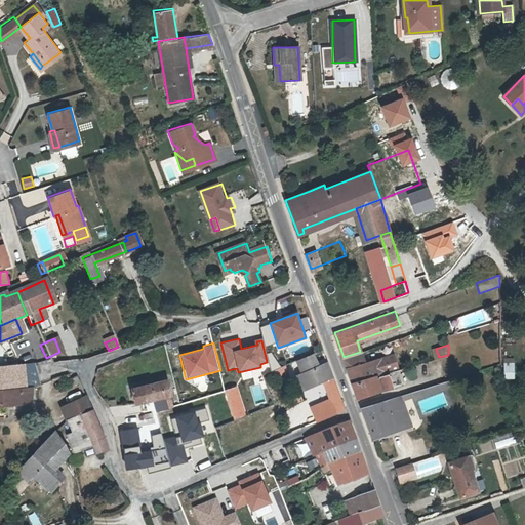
[(298,362),(304,374),(298,376),(304,391),(323,384),(330,401),(311,409),(316,423),(346,411),(323,352),(298,362)]
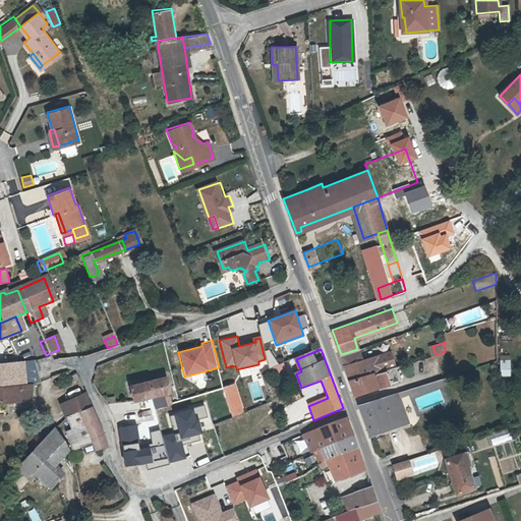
[(341,354),(345,364),(361,360),(357,349),(341,354)]
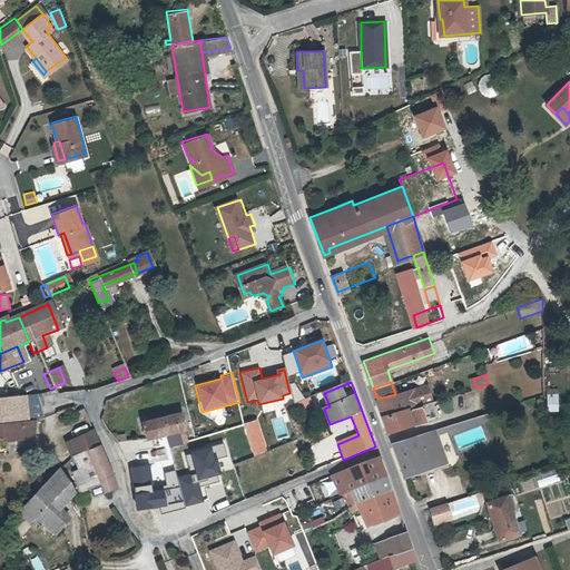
[(429,384),(418,387),(423,404),(432,402),(434,401),(429,384)]
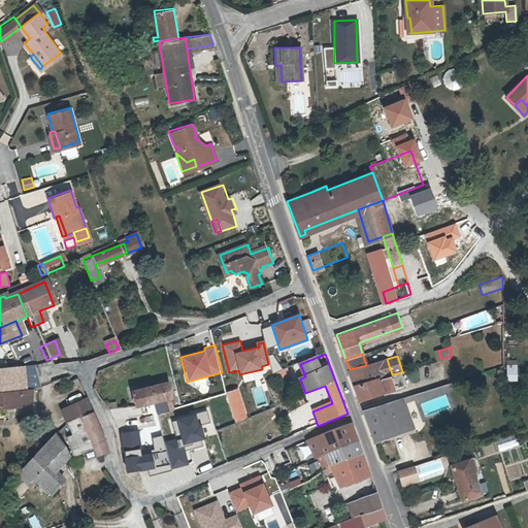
[(392,374),(387,359),(366,365),(350,369),(356,386),(392,374)]
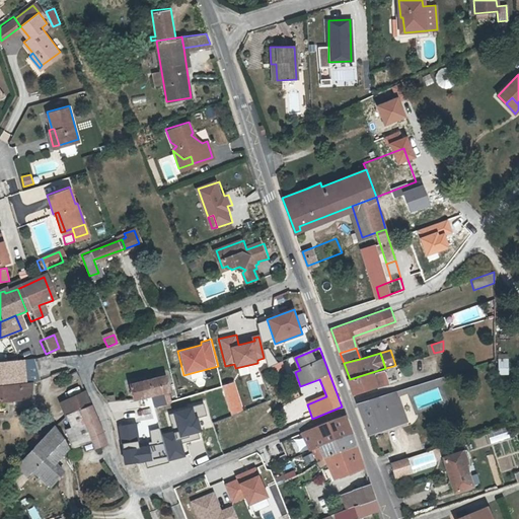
[(498,374),(509,374),(509,353),(498,353),(498,374)]
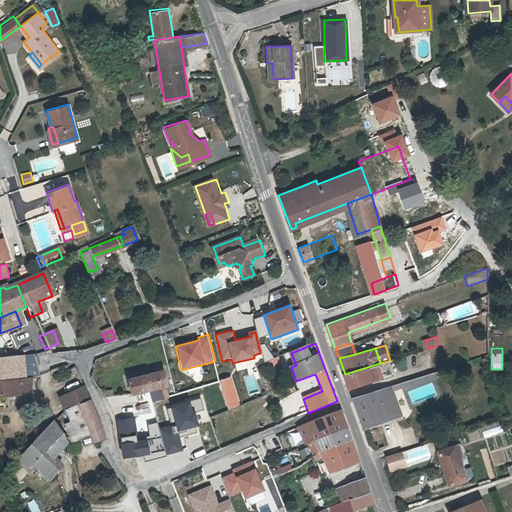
[(0,360),(0,382),(22,379),(20,358),(0,360)]
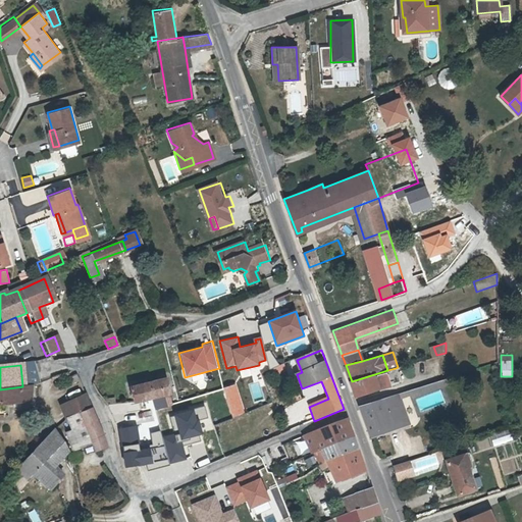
[(400,380),(396,368),(387,370),(352,381),(357,395),(390,383),(400,380)]
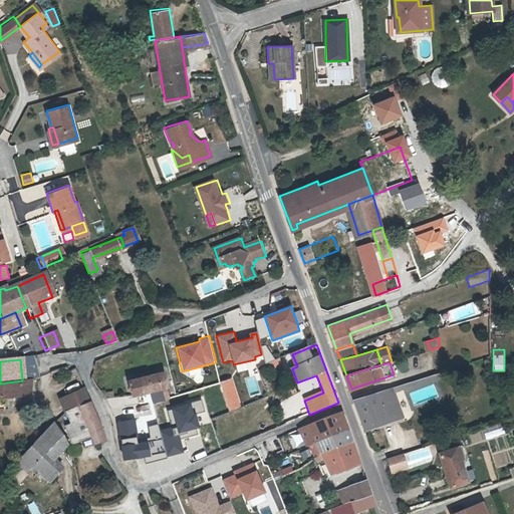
[(126,380),(130,395),(163,389),(165,388),(162,373),(126,380)]
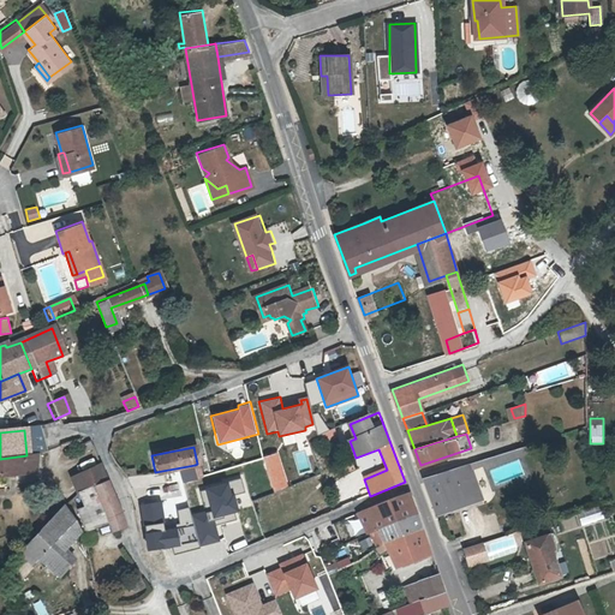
[(523,447),(483,459),(484,464),(485,464),(487,467),(525,455),(523,447)]
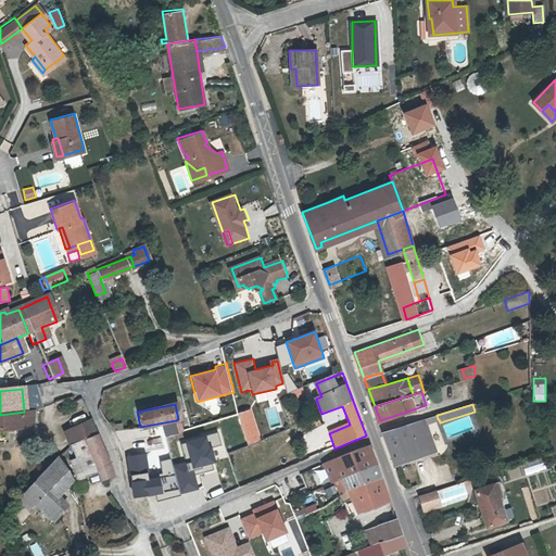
[(258,437),(248,407),(238,411),(248,440),(258,437)]
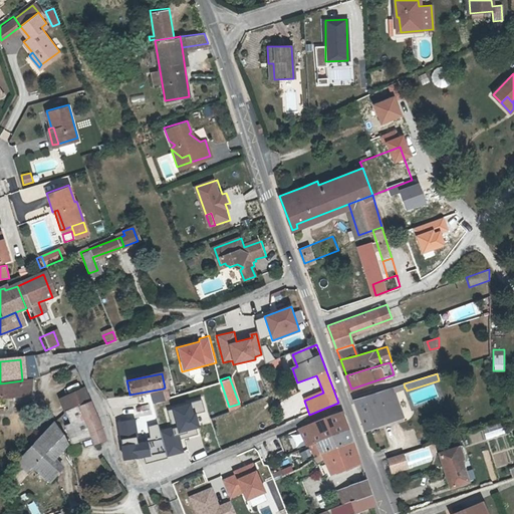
[(28,380),(22,380),(0,383),(0,398),(29,394),(28,380)]
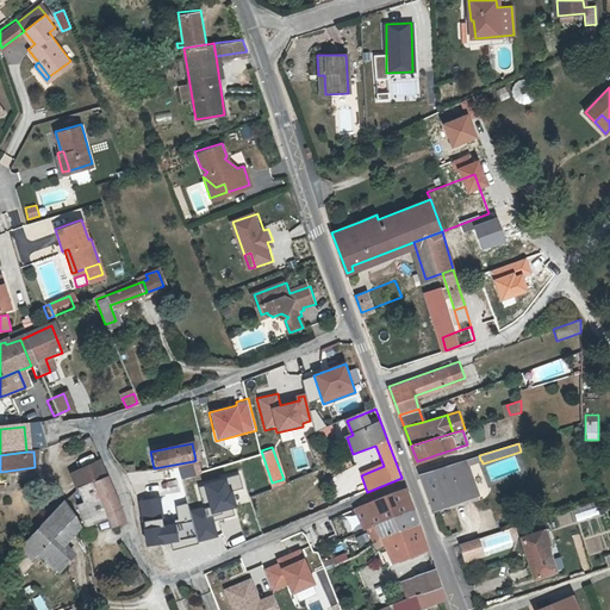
[(78,490),(83,486),(104,473),(97,458),(68,473),(78,490)]
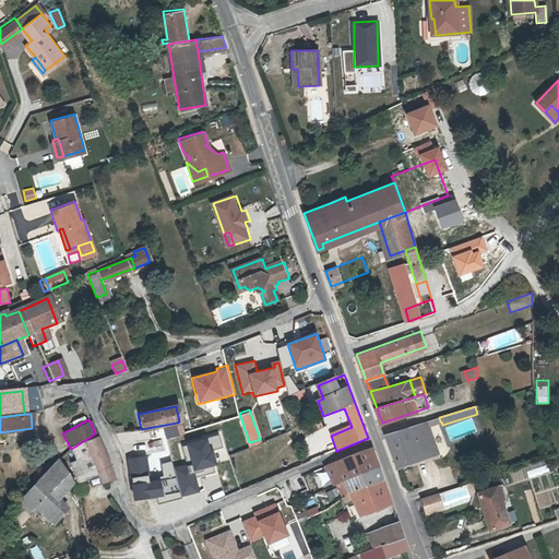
[(122,430),(121,424),(111,425),(111,420),(106,420),(114,431),(122,430)]
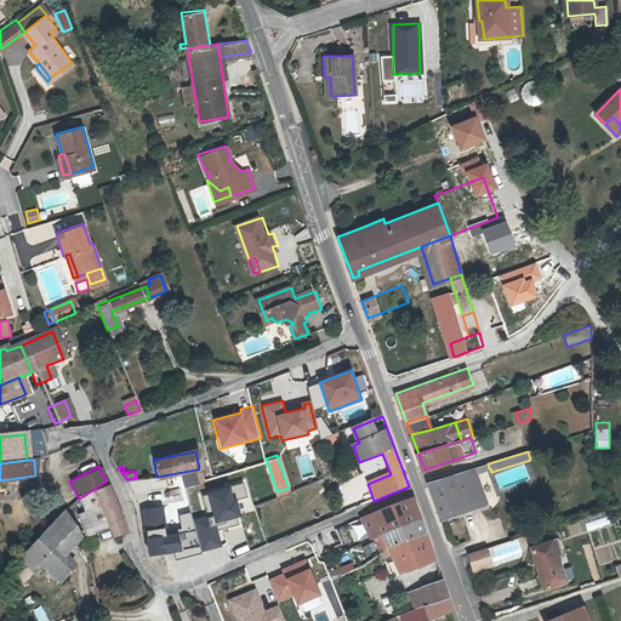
[(442,514),(486,499),(477,472),(476,467),(429,482),(442,514)]
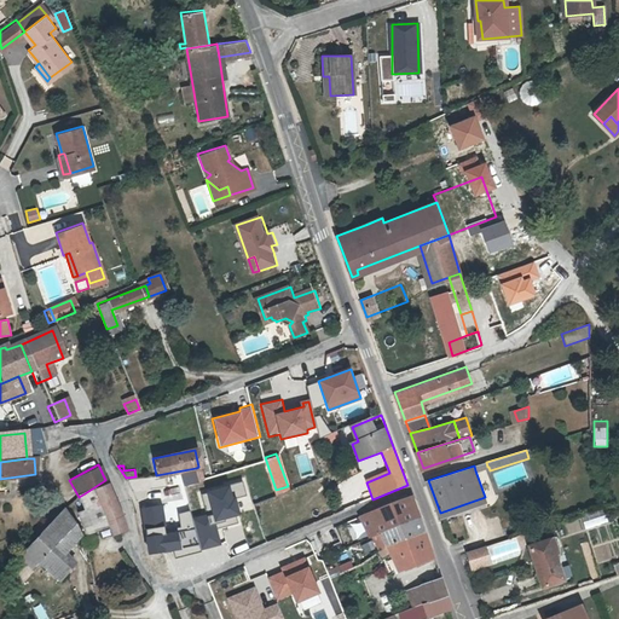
[(196,468),(156,475),(158,484),(184,482),(198,479),(196,468)]
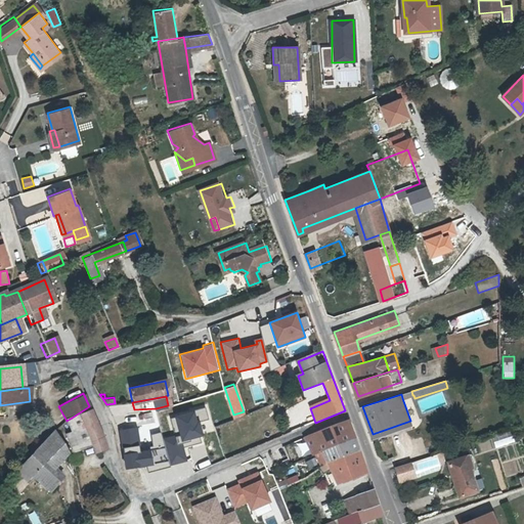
[(89,406),(72,418),(78,430),(69,434),(74,448),(91,440),(96,450),(104,447),(103,440),(100,433),(89,406)]
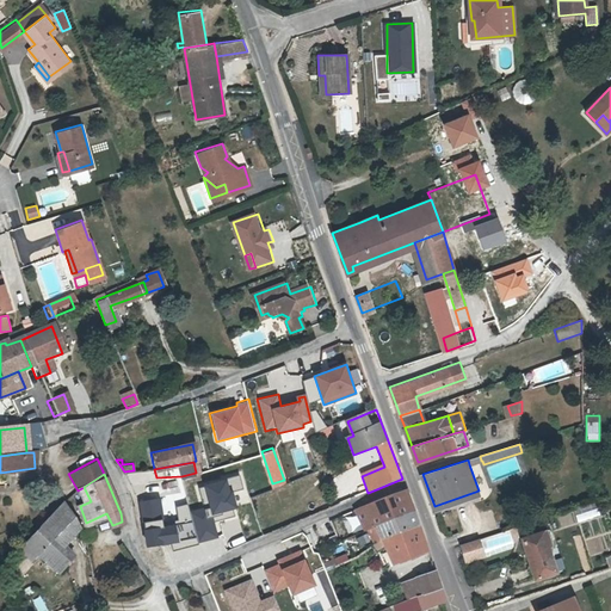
[(161,498),(140,501),(146,547),(178,541),(177,524),(192,522),(197,543),(218,538),(215,522),(234,516),(233,508),(238,508),(233,493),(244,489),(239,476),(198,486),(204,508),(190,511),(187,504),(177,507),(178,520),(164,523),(161,498)]
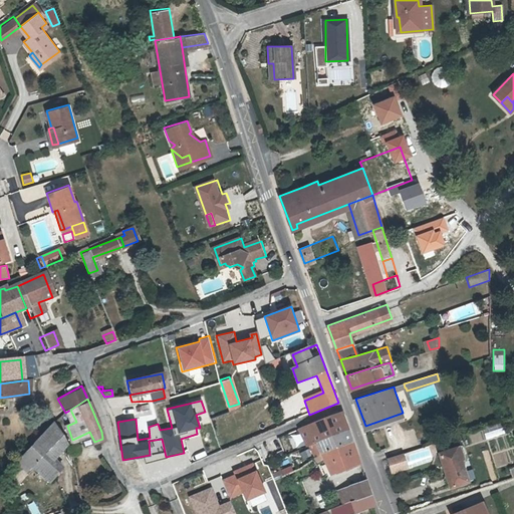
[(300,436),(305,447),(317,443),(349,430),(342,414),(328,417),(287,434),(288,438),(291,436),(292,439),(300,436)]
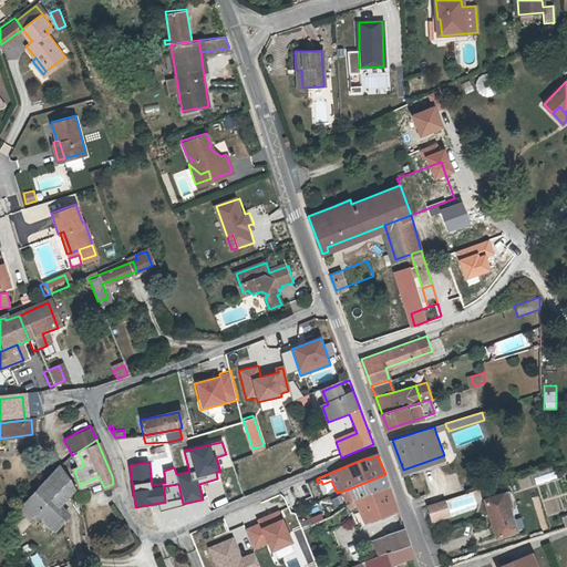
[(552,464),(532,471),(536,482),(555,475),(552,464)]
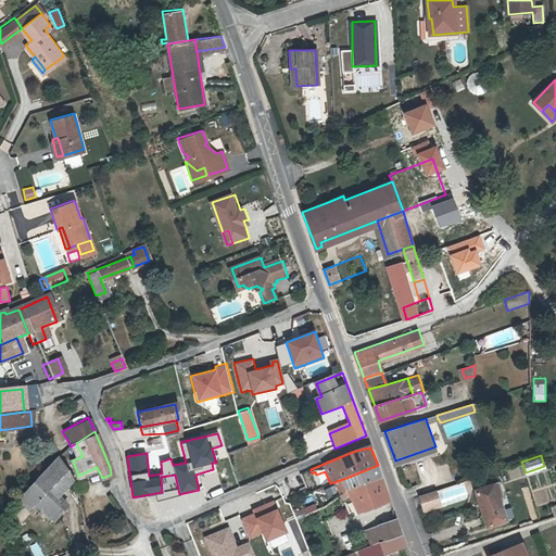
[(14,503),(27,514),(34,506),(52,521),(66,505),(58,496),(75,478),(68,469),(58,458),(14,503)]
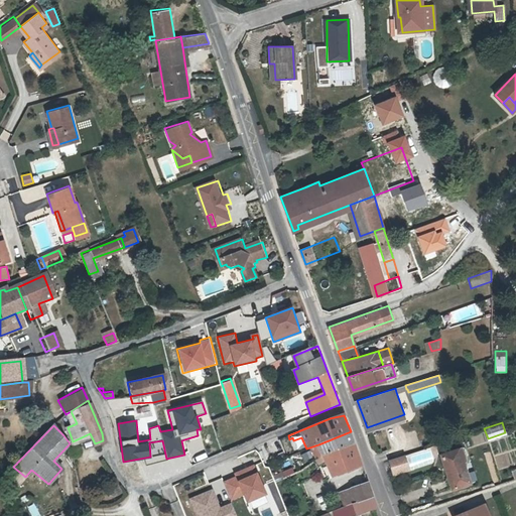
[(325,458),(340,452),(356,444),(351,431),(318,444),(325,458)]
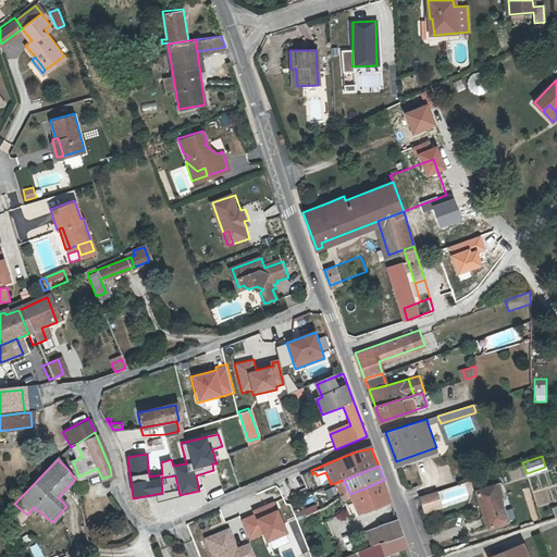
[(242,484),(249,482),(247,470),(238,473),(242,484)]
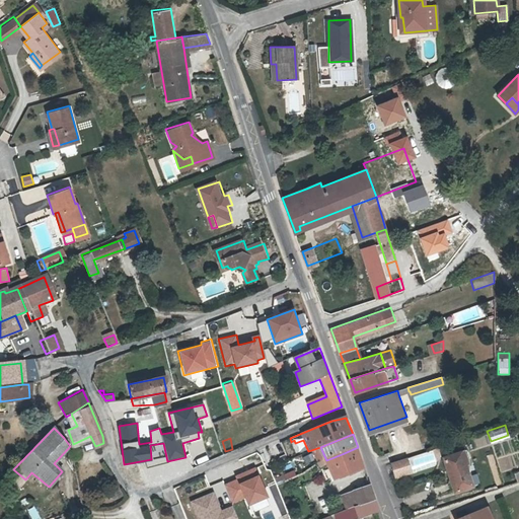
[(361,456),(358,447),(342,454),(347,463),(361,456)]
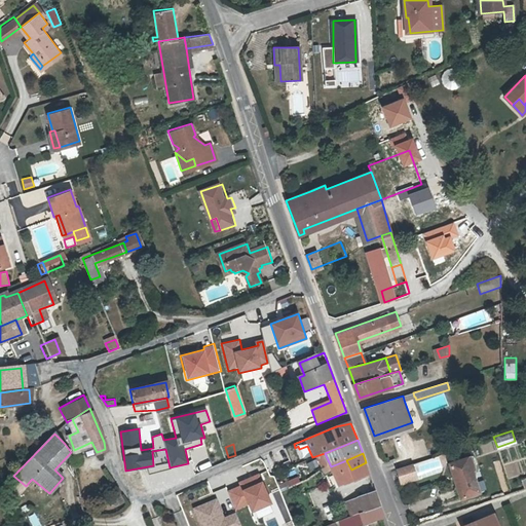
[(449,462),(451,467),(474,460),(472,455),(449,462)]
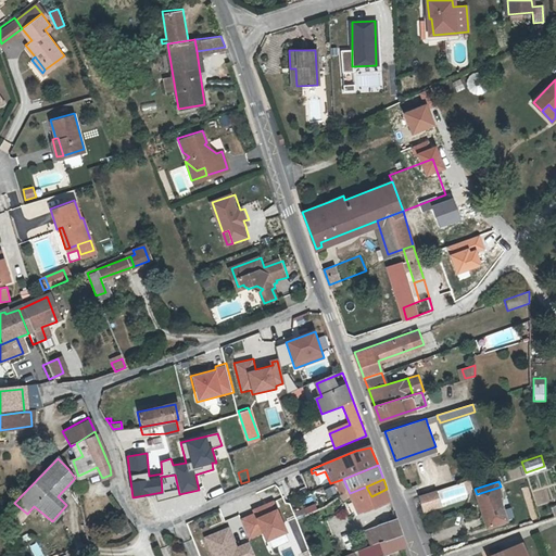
[(391,501),(387,489),(371,496),(366,487),(350,493),(359,514),(391,501)]
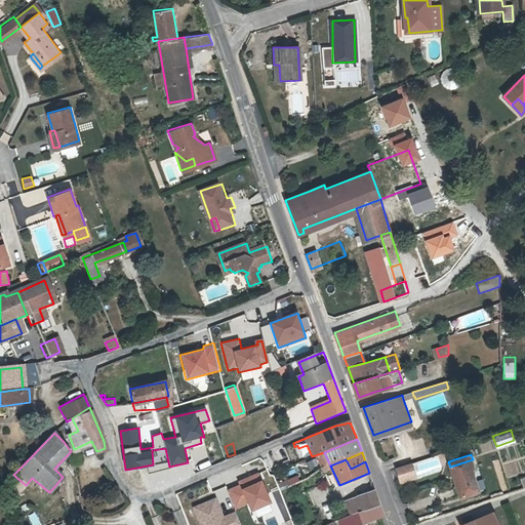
[(476,467),(473,459),(450,467),(460,498),(479,491),(472,469),(476,467)]
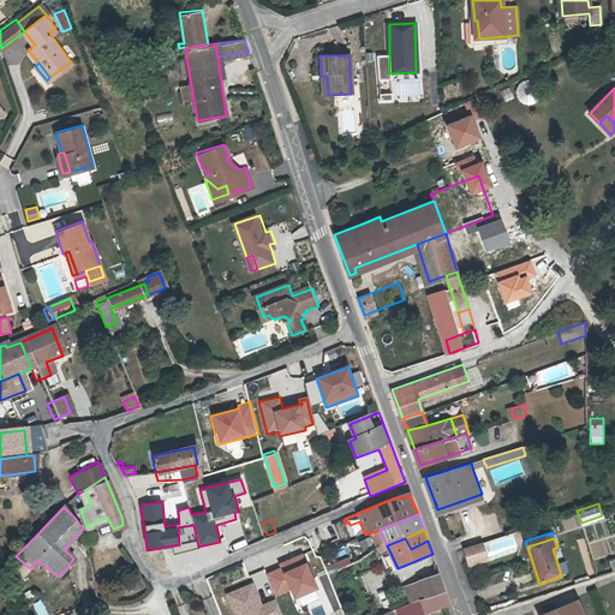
[(464,549),(470,568),(491,562),(485,543),(464,549)]
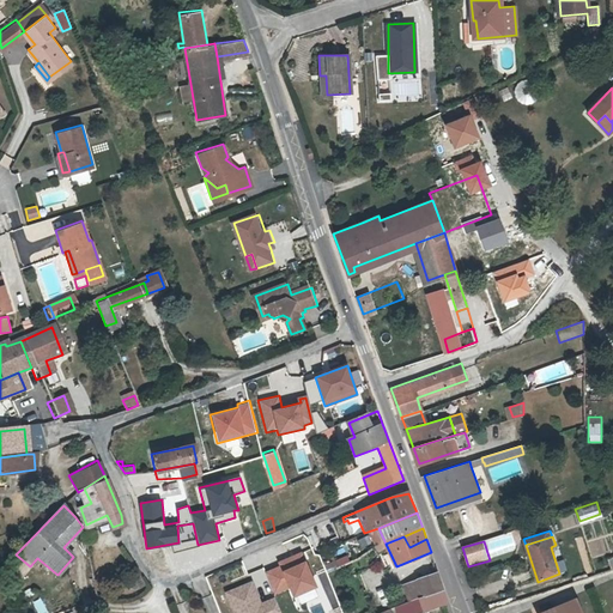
[(302,550),(278,559),(280,565),(266,571),(275,595),(290,588),(293,595),(316,586),(302,550)]
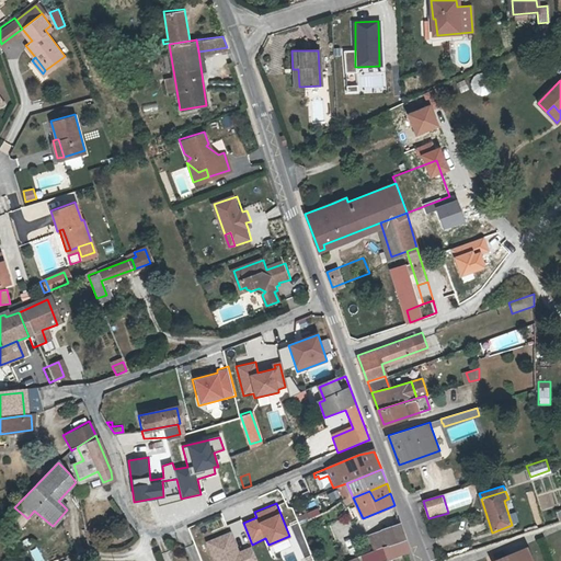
[(304,515),(305,521),(318,515),(316,511),(304,515)]
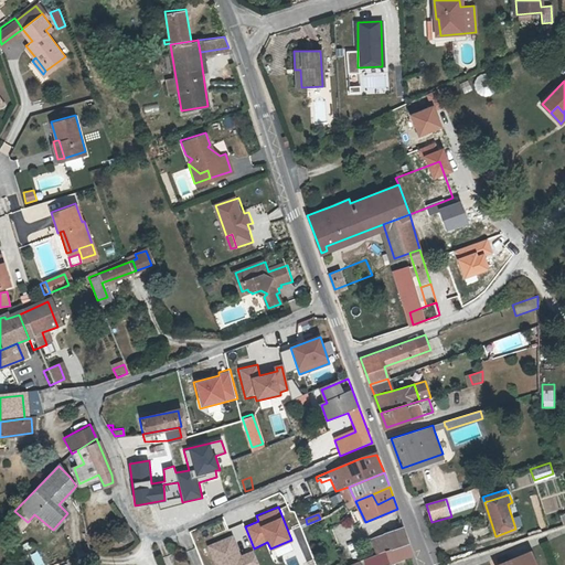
[(379,555),(391,551),(409,544),(404,528),(373,539),(379,555)]
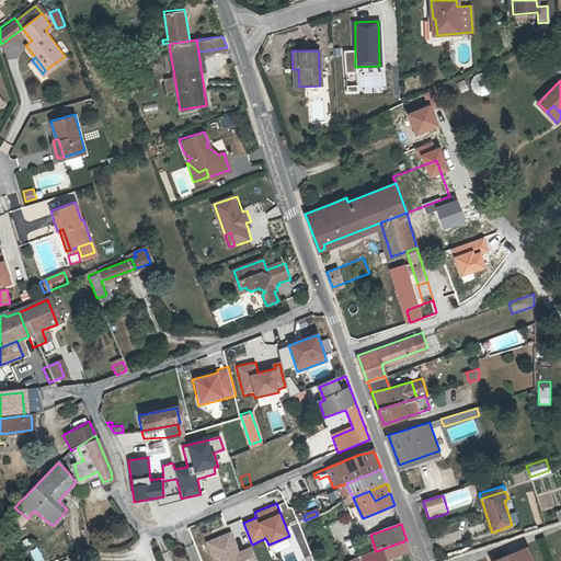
[(231,530),(206,540),(214,560),(255,560),(251,548),(240,552),(231,530)]
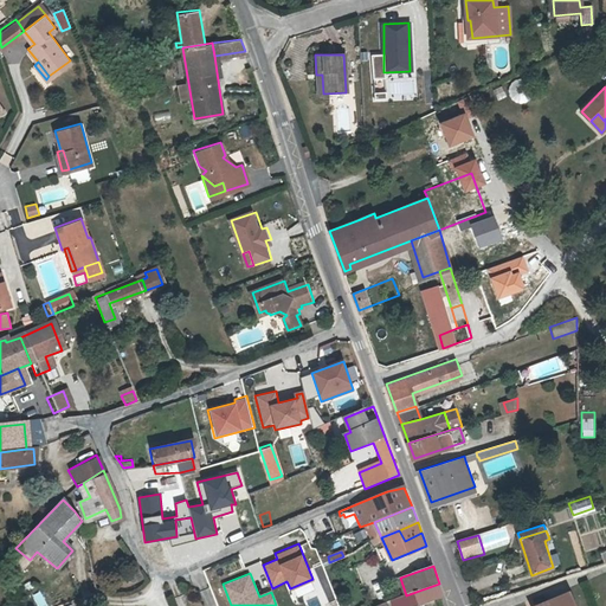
[(443,595),(439,584),(419,591),(423,603),(439,597),(443,595)]
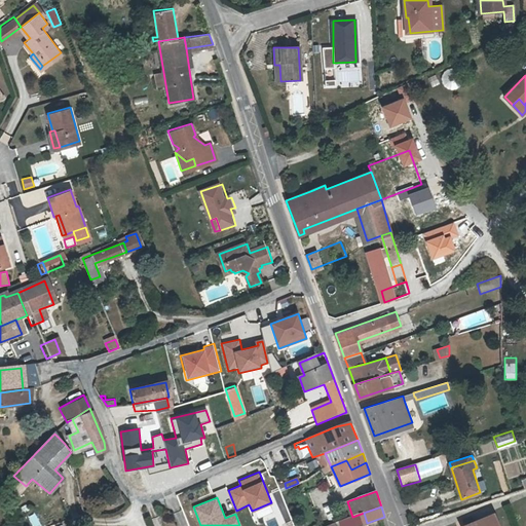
[(498,525),(496,520),(495,515),(465,525),(498,525)]
